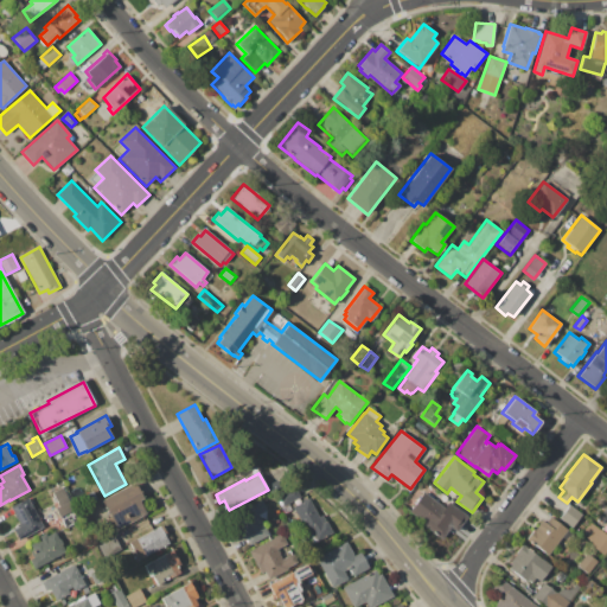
[(140,500),(147,515),(117,530),(102,500),(135,483),(144,498),(140,500)]
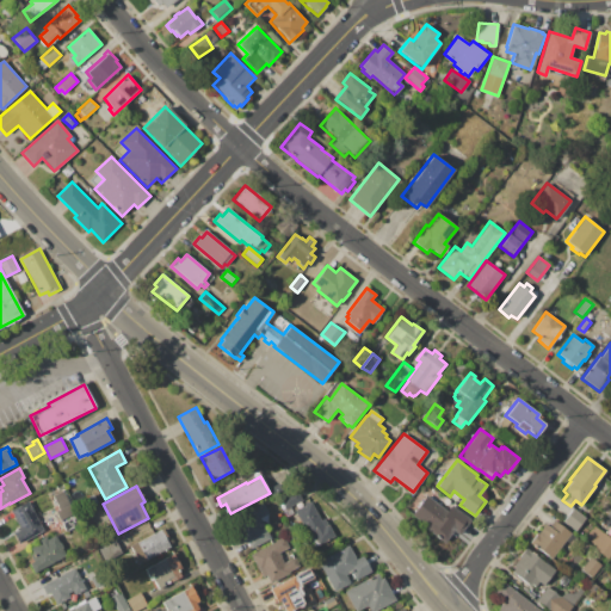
[(278,503),(281,501),(279,499),(296,489),(302,500),(290,507),(294,514),(287,518),(278,503)]
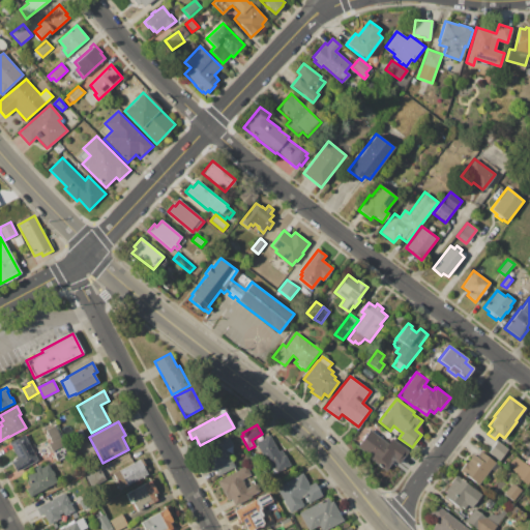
[(52,442),(46,431),(55,425),(61,437),(63,436),(67,444),(53,452),(49,443),(52,442)]
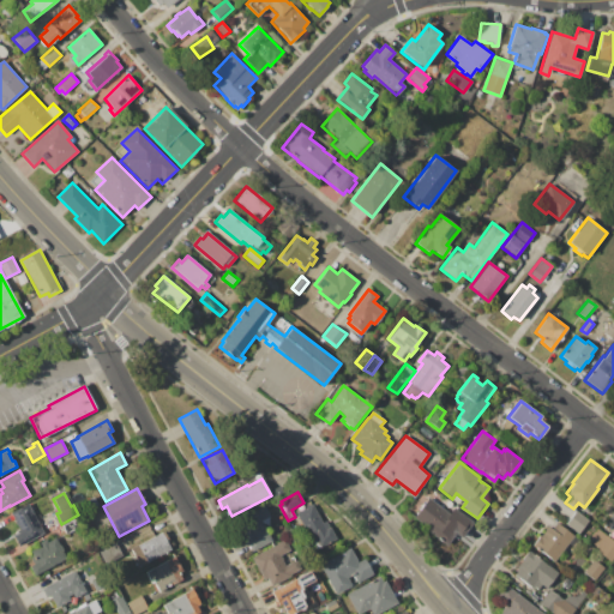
[(457,505),(451,500),(452,499),(456,493),(463,499),(457,505)]
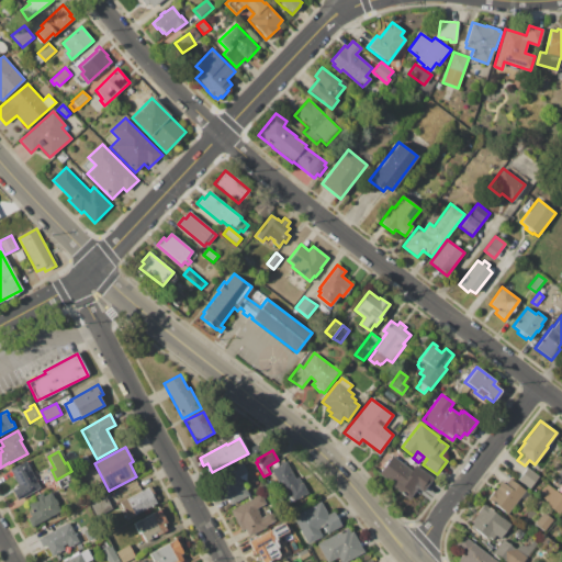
[(417,489),(408,499),(389,484),(390,482),(378,473),(381,469),(379,468),(383,461),(385,463),(392,454),(412,470),(416,464),(434,478),(423,492),(417,489)]
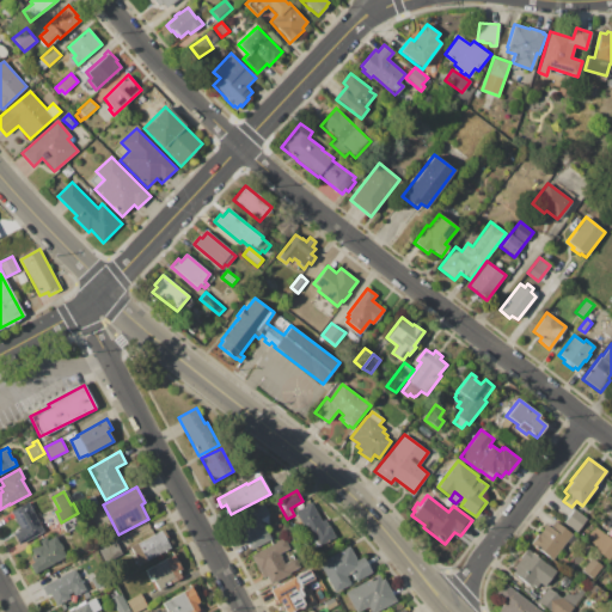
[(18,532),(17,528),(20,527),(11,510),(28,502),(43,532),(18,545),(12,536),(18,532)]
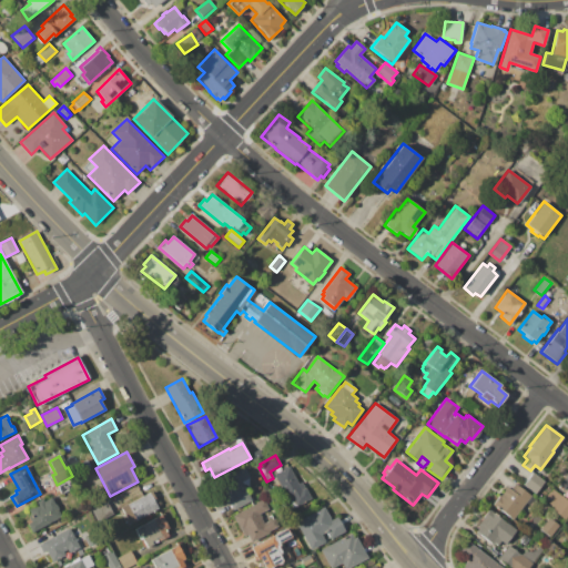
[(283,470),(282,468),(285,466),(286,468),(290,467),(298,484),(302,482),(305,488),(306,487),(312,499),(292,509),(274,475),(283,470)]
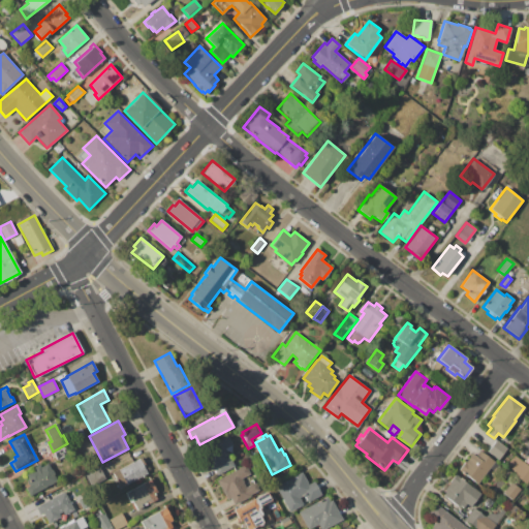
[(204,448),(228,435),(234,445),(226,448),(235,466),(218,475),(204,448)]
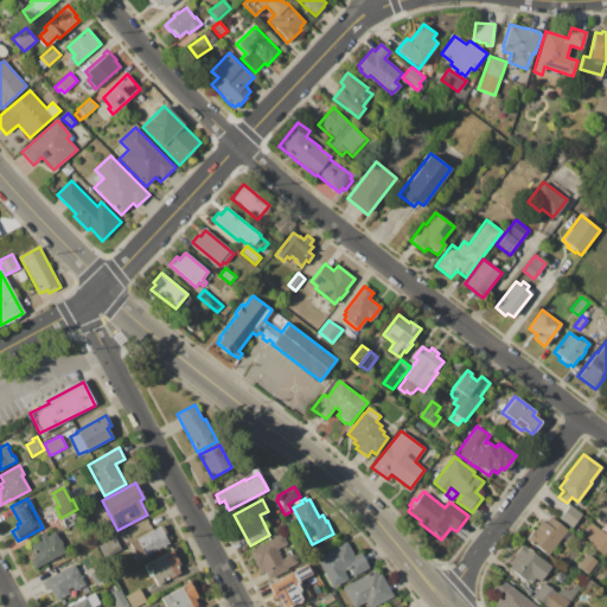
[(560,518),(569,504),(582,515),(573,528),(560,518)]
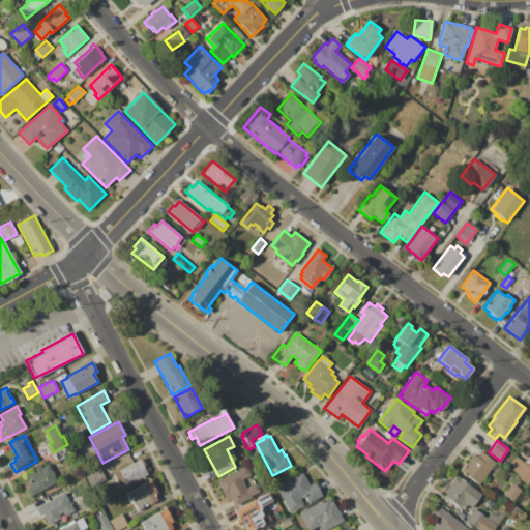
[(54,454),(67,447),(71,454),(58,462),(54,454)]
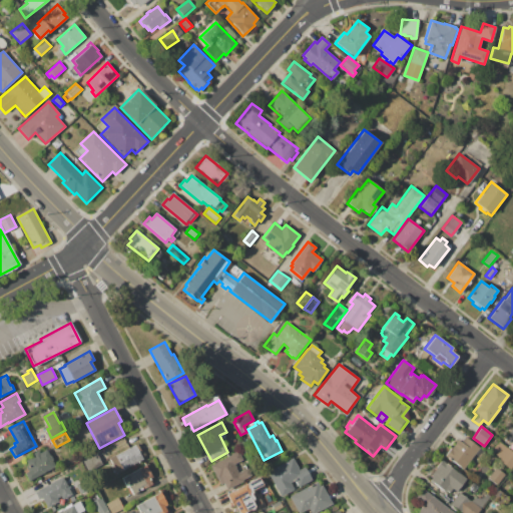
[(461,442),(465,437),(479,448),(463,469),(445,455),(451,447),(452,448),(458,440),(461,442)]
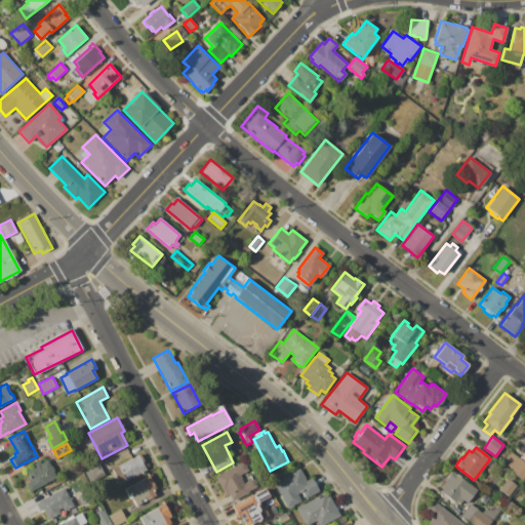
[(524,477),(523,480),(511,471),(512,469),(507,465),(509,463),(503,459),(510,451),(524,461),(524,477)]
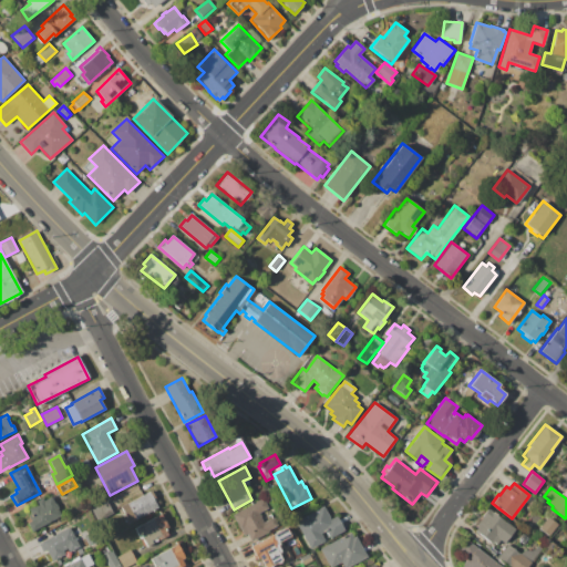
[(152,491),(156,500),(154,501),(158,507),(155,509),(155,511),(152,512),(152,511),(136,519),(137,521),(131,524),(121,506),(127,502),(129,503),(152,491)]
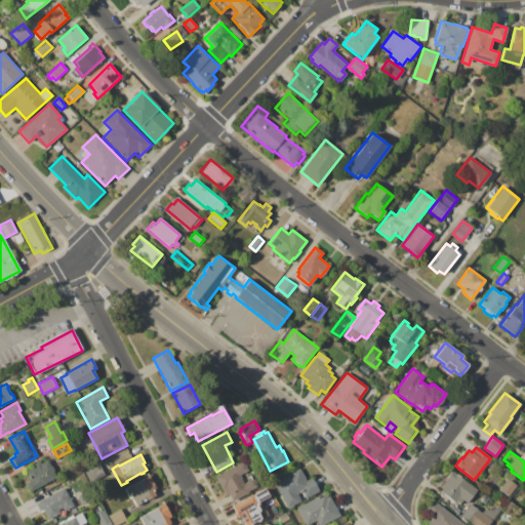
[(26,484),(29,482),(26,477),(29,475),(26,471),(35,466),(34,463),(40,460),(41,462),(47,459),(50,466),(51,465),(55,472),(53,473),(56,478),(30,492),(26,484)]
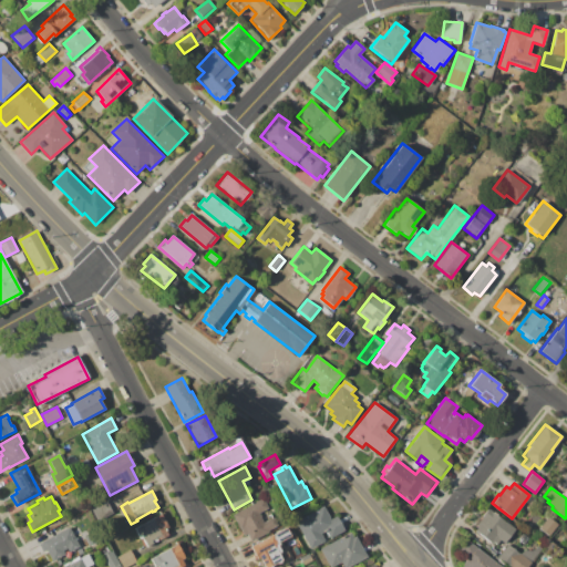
[(239,524),(237,524),(233,514),(264,498),(268,508),(258,513),(264,522),(274,517),(278,525),(268,531),(269,532),(250,542),(247,534),(244,535),(239,527),(240,527),(239,524)]
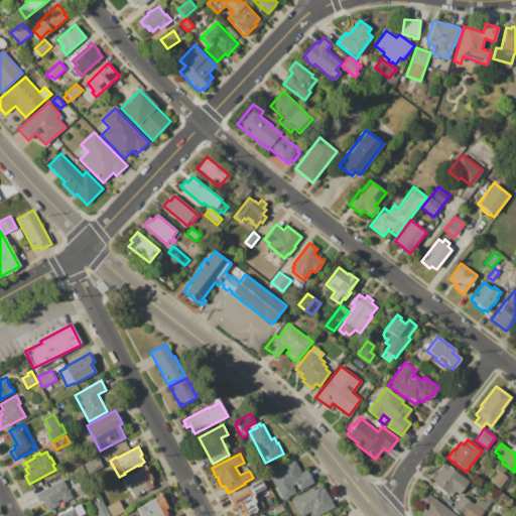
[(306,470),(313,484),(300,491),(296,483),(292,485),(295,492),(282,500),(268,474),(294,460),(301,473),(306,470)]
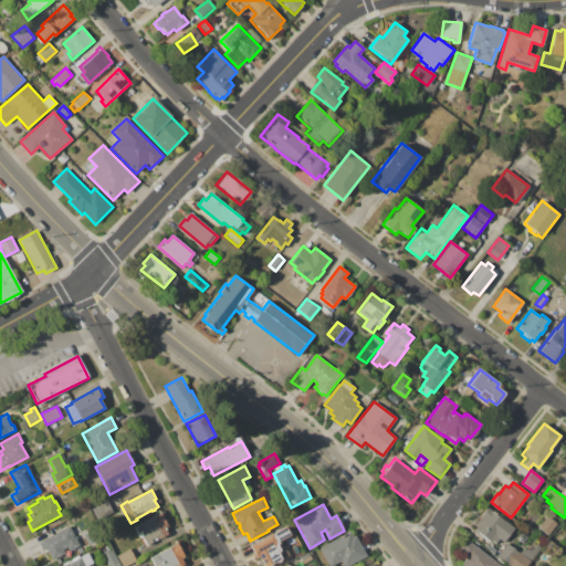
[(481,516),(488,507),(514,528),(504,542),(500,538),(495,543),(492,541),(491,542),(474,530),(478,525),(475,524),(481,516)]
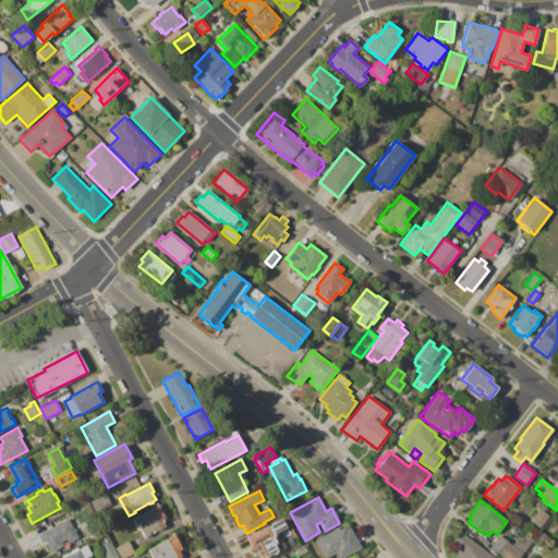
[(140,530),(138,530),(133,520),(159,506),(169,525),(166,526),(166,528),(158,532),(157,531),(152,534),(150,531),(148,532),(150,535),(145,538),(140,530)]
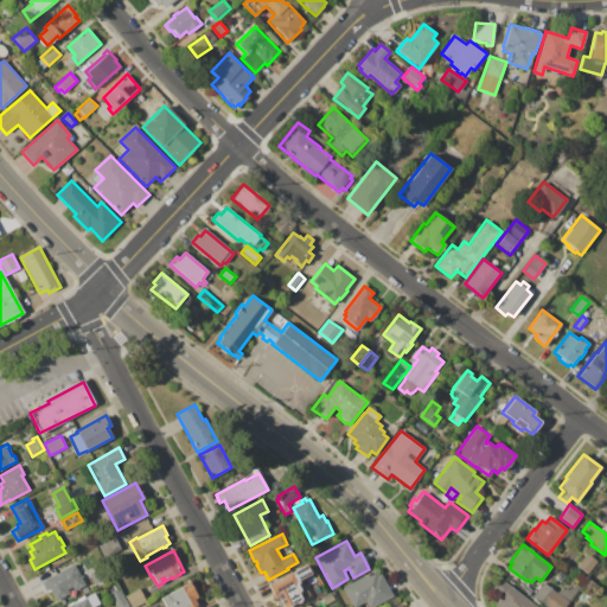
[(587,553),(598,561),(588,574),(577,566),(587,553)]
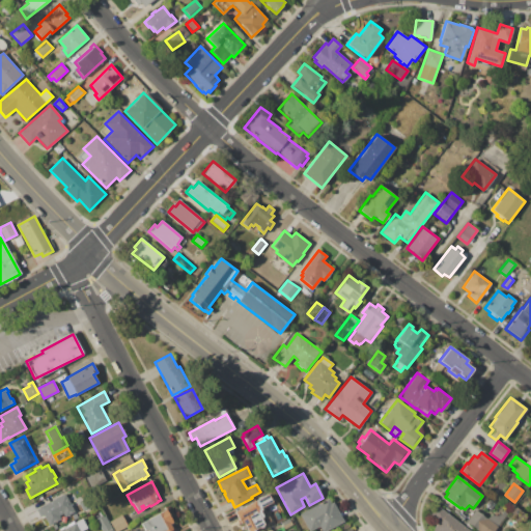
[(65,518),(63,513),(59,516),(61,520),(51,526),(49,522),(47,523),(43,514),(40,516),(36,509),(39,508),(38,507),(64,493),(73,508),(72,509),(74,513),(65,518)]
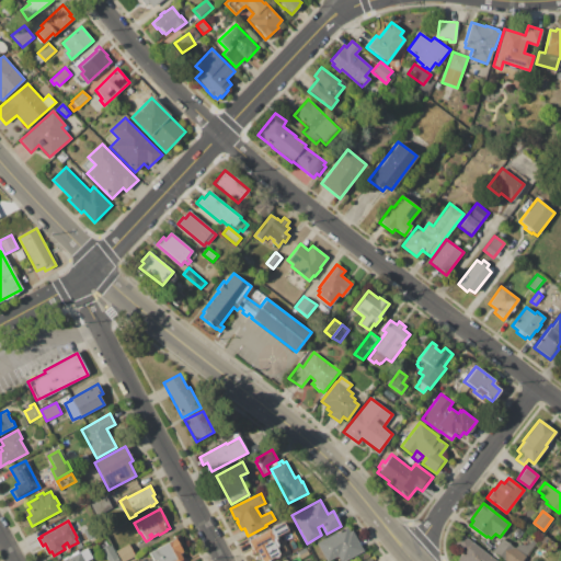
[(270,529),(284,522),(288,530),(286,531),(287,534),(275,540),(278,546),(276,547),(279,554),(279,556),(278,557),(277,558),(275,558),(274,558),(273,558),(266,560),(262,560),(258,551),(254,553),(252,549),(247,540),(268,528),(270,529)]
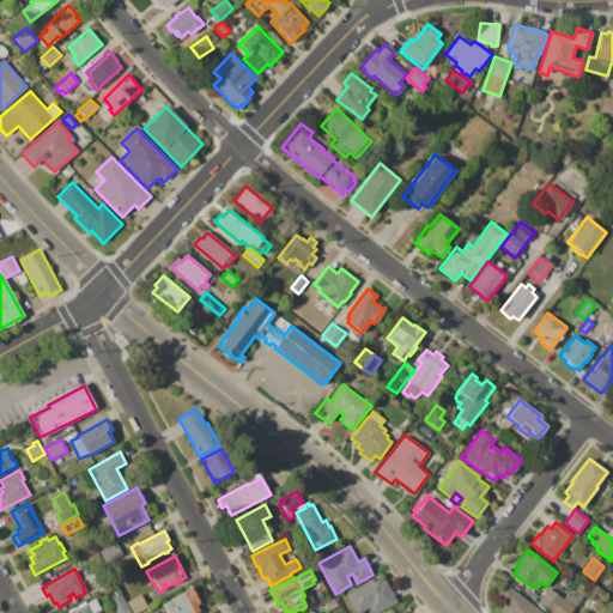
[(382,581),(384,580),(396,602),(376,612),(371,612),(369,607),(358,612),(356,612),(346,593),(378,576),(382,581)]
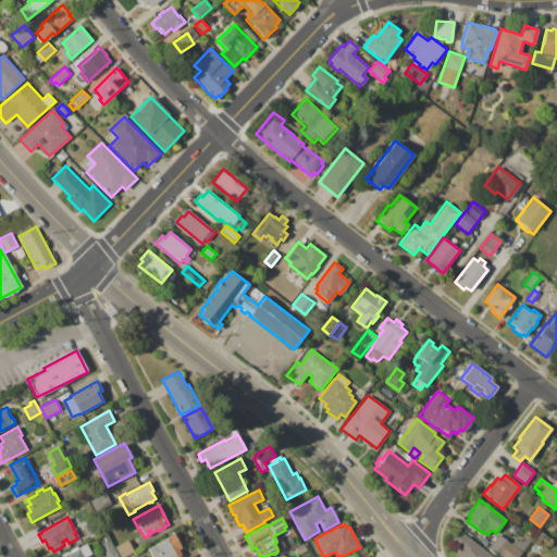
[(458,531),(494,556),(454,556),(457,553),(447,545),(458,531)]
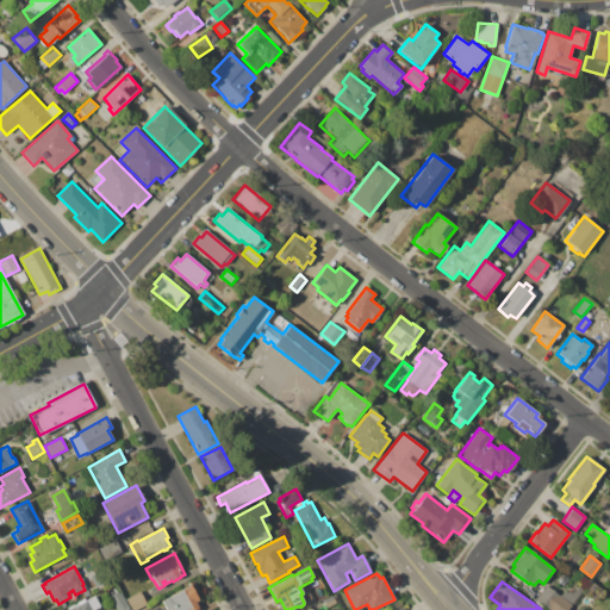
[(593,582),(607,592),(602,599),(597,597),(593,602),(584,593),(593,582)]
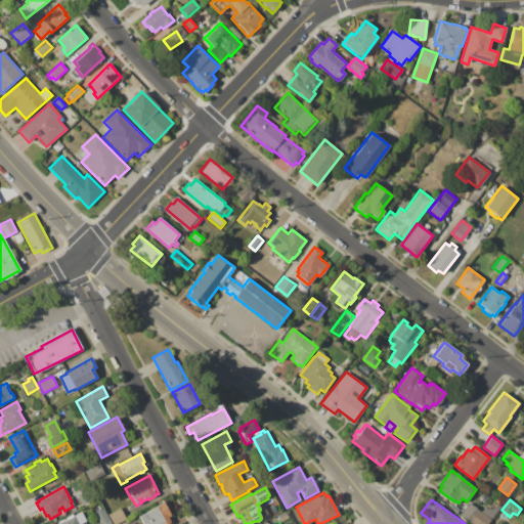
[(145,523),(143,523),(139,517),(164,503),(171,516),(168,517),(171,523),(168,523),(165,523),(165,522),(161,523),(145,523)]
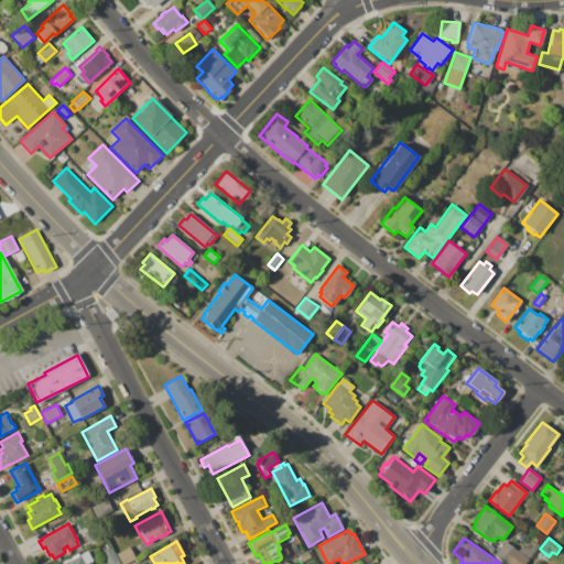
[(509,563),(494,553),(502,541),(517,551),(529,560),(525,563),(509,563)]
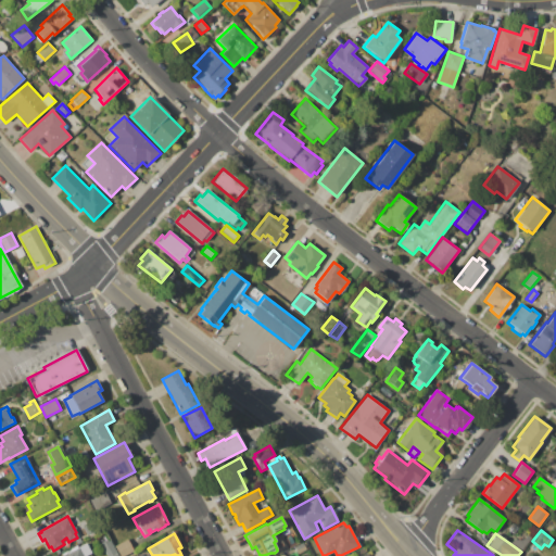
[(521,552),(509,543),(513,541),(514,540),(517,540),(520,540),(522,540),(523,539),(528,535),(531,538),(521,552)]
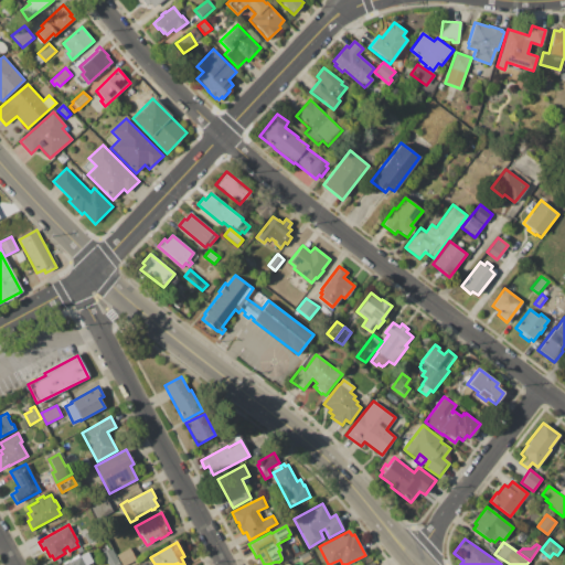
[(108,564),(103,554),(104,554),(103,552),(109,547),(110,550),(112,548),(120,564),(108,564)]
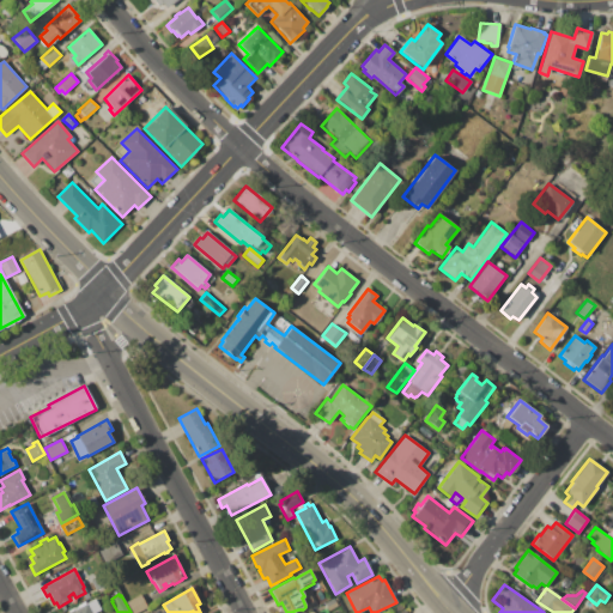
[(140,594),(147,607),(135,612),(132,612),(126,601),(140,594)]
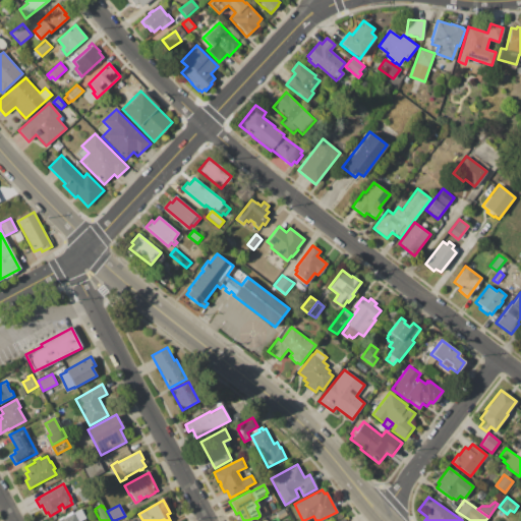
[(283,508),(284,509),(286,508),(289,514),(279,519),(275,512),(283,508)]
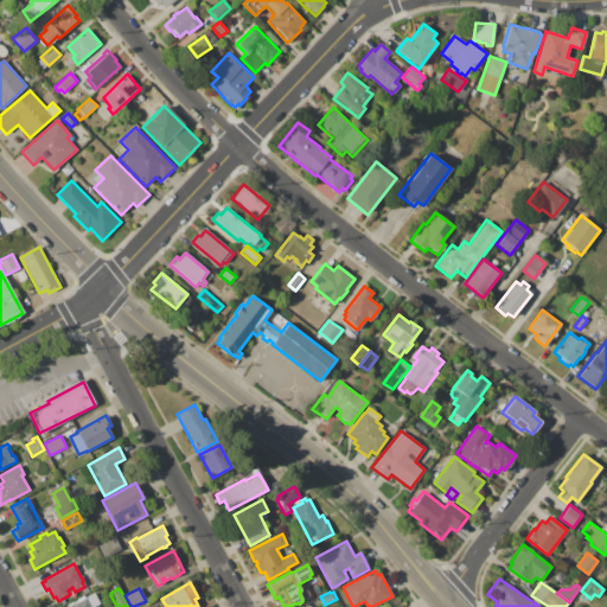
[(68,606),(83,596),(84,598),(94,593),(100,604),(93,606),(68,606)]
